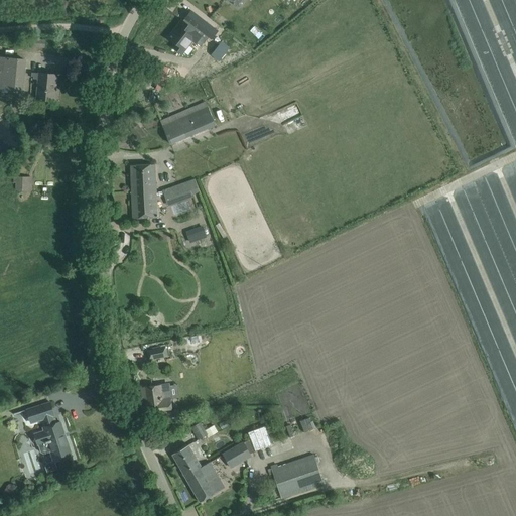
[(218,31),(191,11),(185,19),(186,20),(184,22),(181,20),(167,38),(171,41),(176,44),(173,48),(181,54),(183,55),(194,42),(200,47),(206,40),(208,37),(211,39),(218,31)]
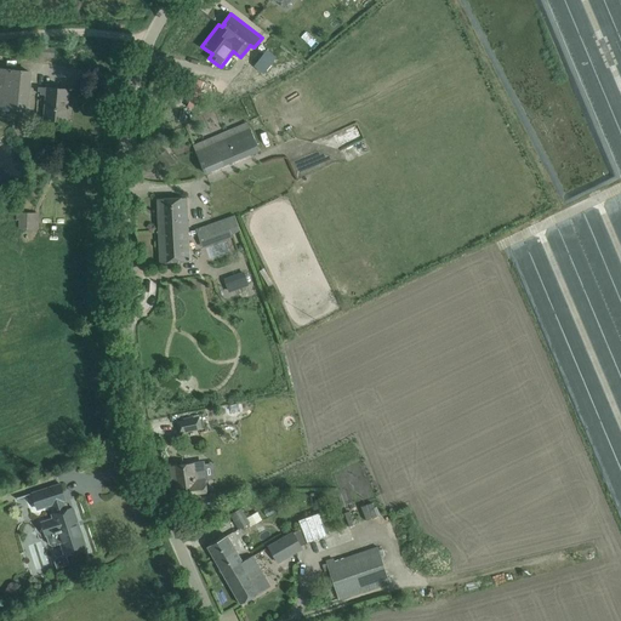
[(255,53),(248,63),(263,74),(278,57),(261,45),(255,53)]
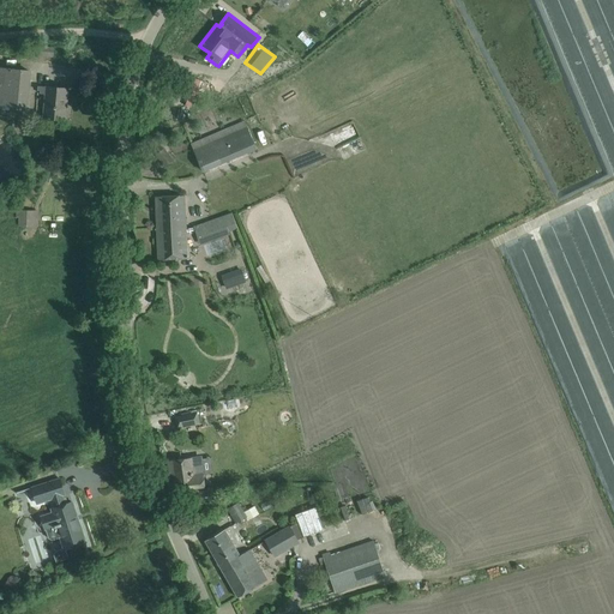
[(0,104),(13,106),(25,107),(29,71),(0,68),(0,104)]
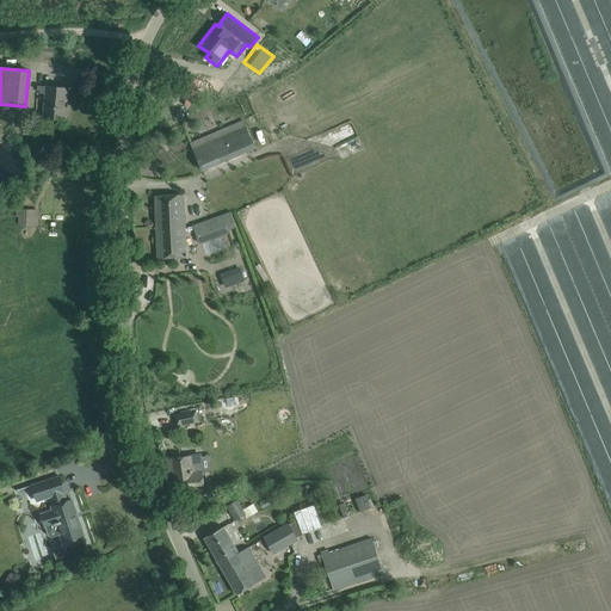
[(66,100),(67,88),(38,86),(37,91),(41,91),(39,94),(45,94),(44,117),(65,119),(65,118),(62,118),(65,100),(66,100)]
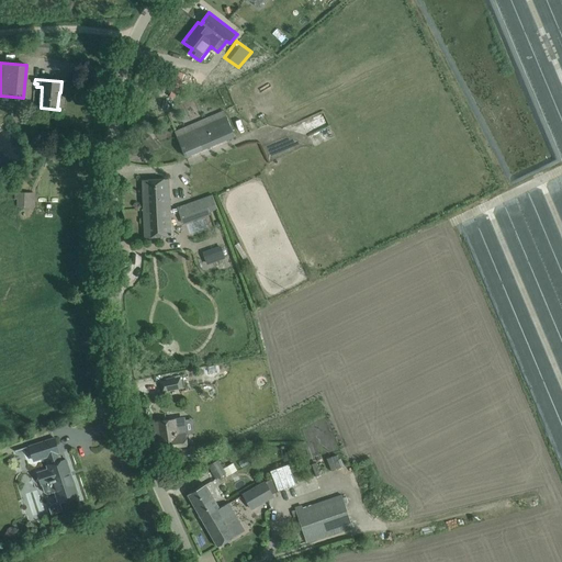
[(226,116),(187,132),(177,136),(186,157),(235,136),(226,116)]
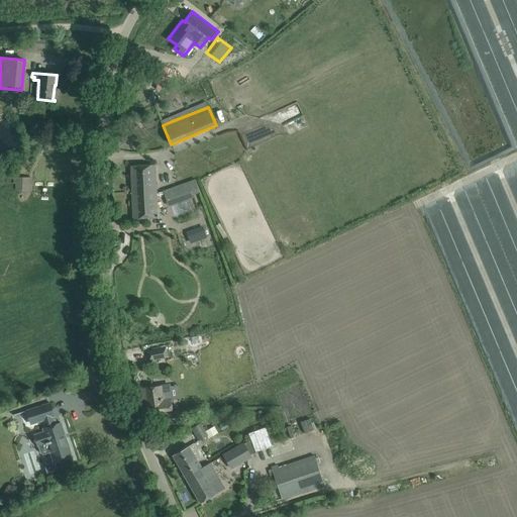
[(146,135),(138,124),(131,128),(139,139),(146,135)]
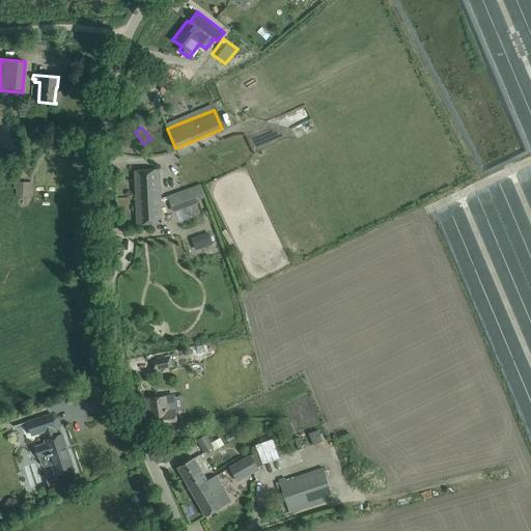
[(160,169),(134,170),(137,225),(162,224),(160,169)]
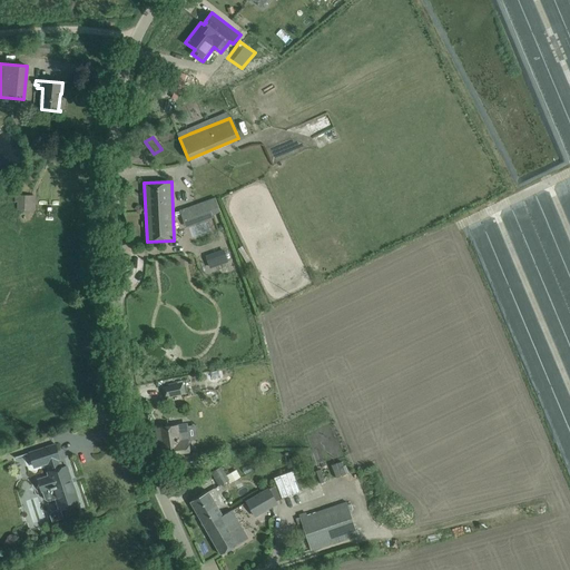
[(15,210),(35,212),(36,195),(16,195),(15,210)]
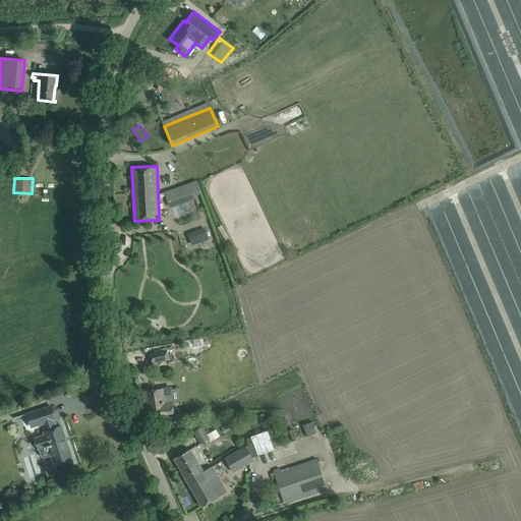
[(196,181),(164,192),(168,203),(192,193),(193,196),(201,193),(196,181)]
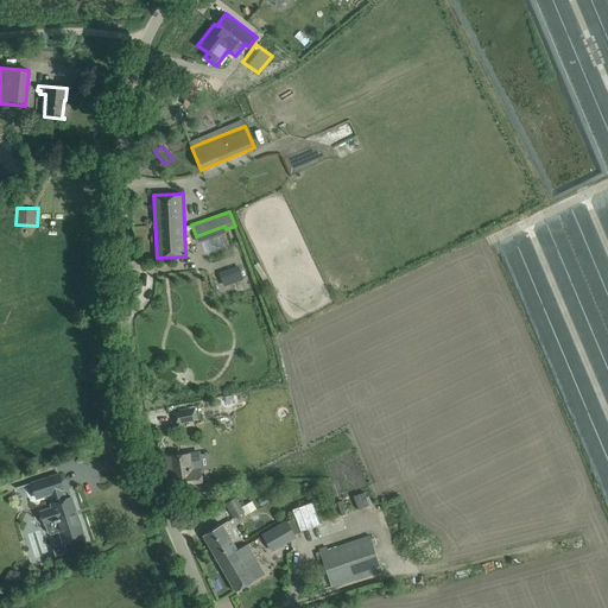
[(222,287),(244,279),(239,265),(217,273),(222,287)]
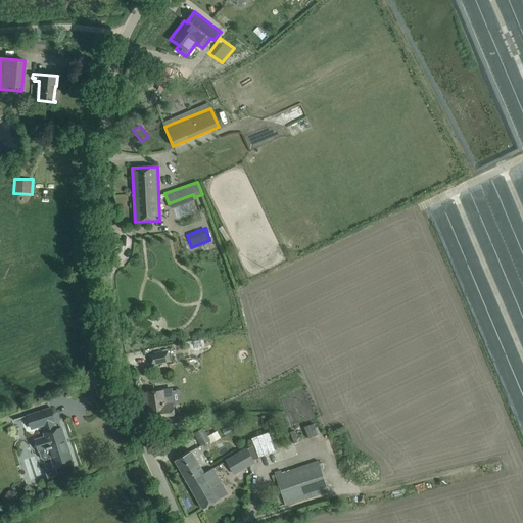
[(169,351),(149,355),(151,365),(171,361),(169,351)]
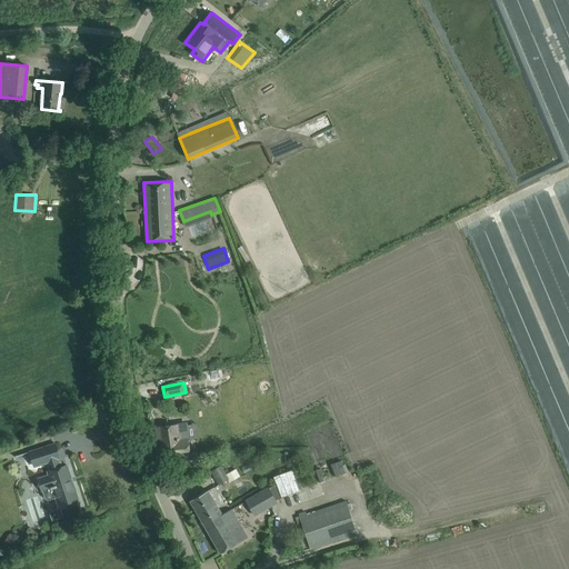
[(167,426),(156,427),(159,455),(170,453),(188,451),(187,439),(188,439),(187,426),(183,423),(177,425),(167,426)]
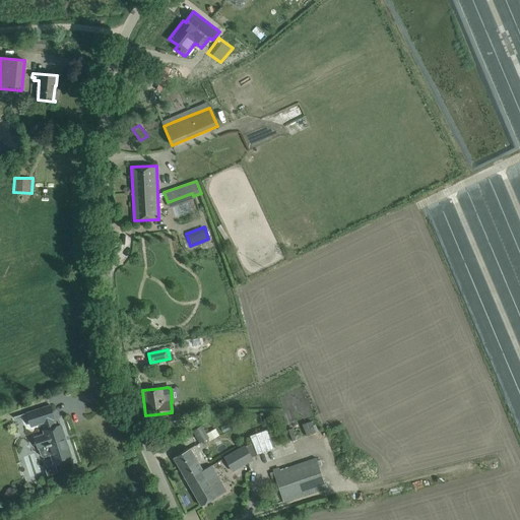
[(41,408),(26,413),(31,427),(44,423),(47,431),(44,432),(45,435),(35,438),(36,440),(34,445),(38,447),(39,449),(40,449),(49,446),(52,455),(55,464),(55,465),(56,464),(62,462),(72,459),(61,426),(55,428),(53,419),(55,419),(50,405),(41,408)]
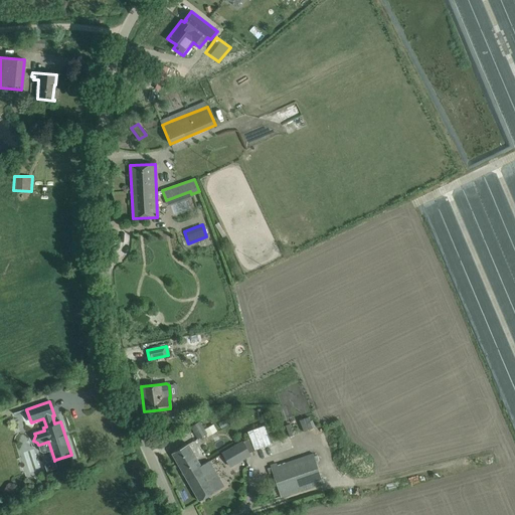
[(191,426),(198,440),(206,434),(208,437),(217,432),(213,424),(204,430),(200,421),(191,426)]
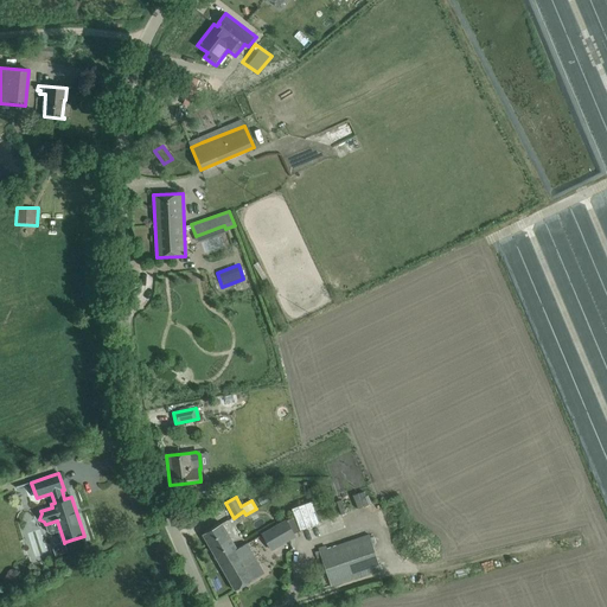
[(296,536),(287,519),(261,534),(270,550),(296,536)]
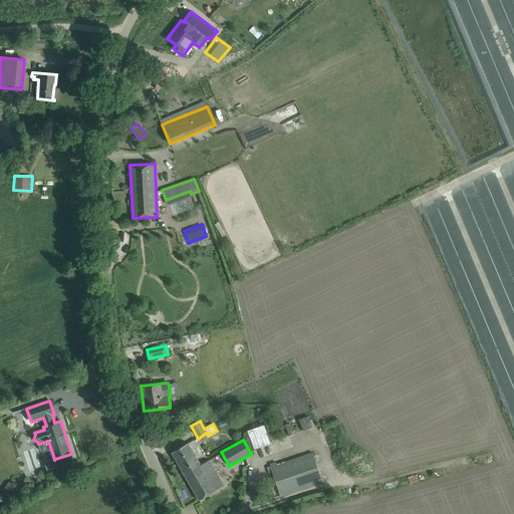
[(180,448),(172,453),(199,500),(208,495),(209,494),(222,487),(224,486),(210,460),(201,465),(188,444),(180,448)]
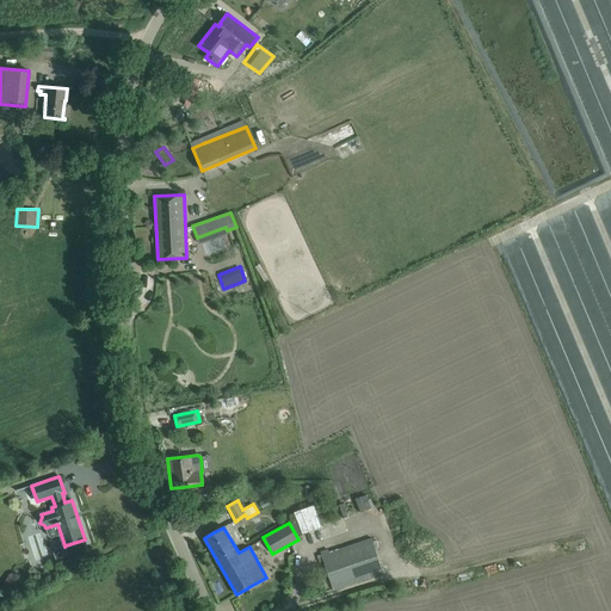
[(384,573),(371,537),(321,555),(333,591),(384,573)]
